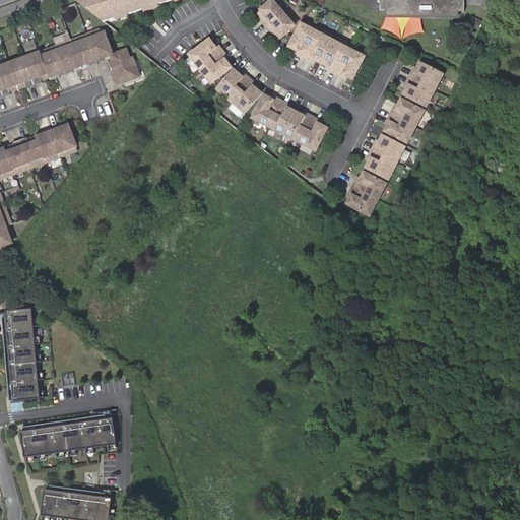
[(77,0),(104,22),(116,18),(114,14),(126,11),(127,15),(142,10),(141,7),(153,3),(154,7),(174,2),(173,0),(77,0)]
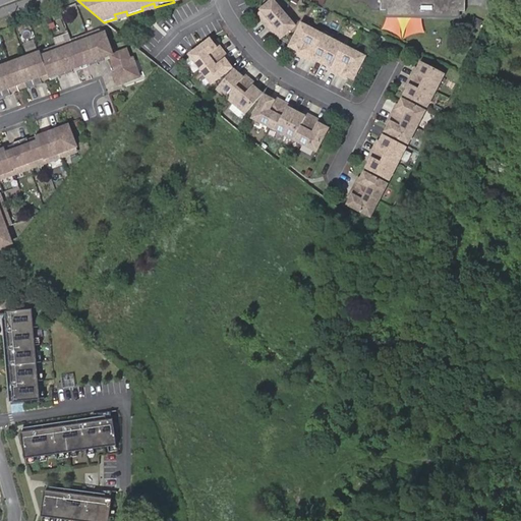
[(468,11),(467,0),(384,0),(385,11),(395,11),(412,11),(418,9),(429,15),(438,16),(447,11),(460,11),(468,11)]
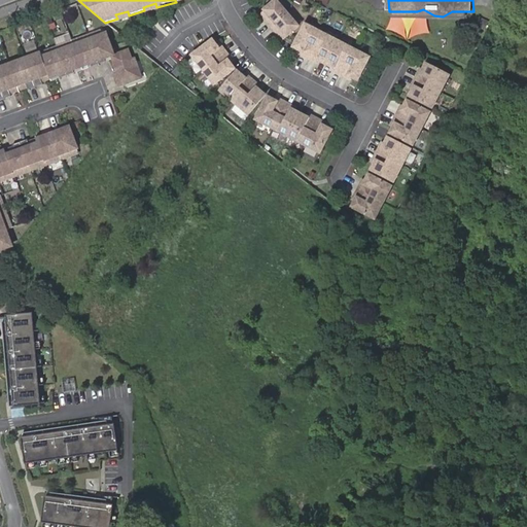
[(301,27),(279,1),(262,14),(285,40),(301,27)]
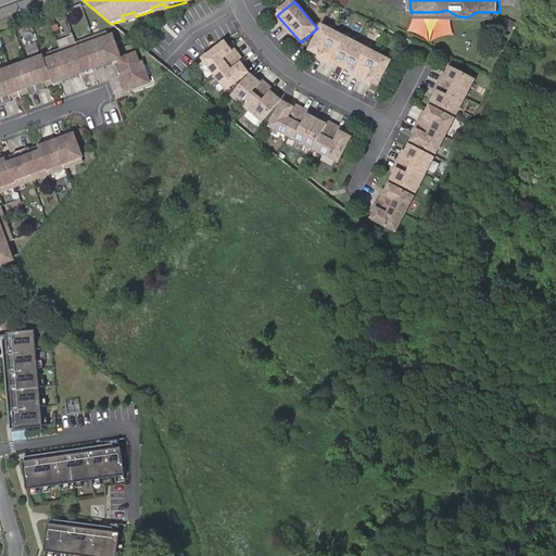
[(440,12),(421,12),(421,19),(491,20),(491,12),(477,12),(467,17),(458,16),(446,10),(440,12)]
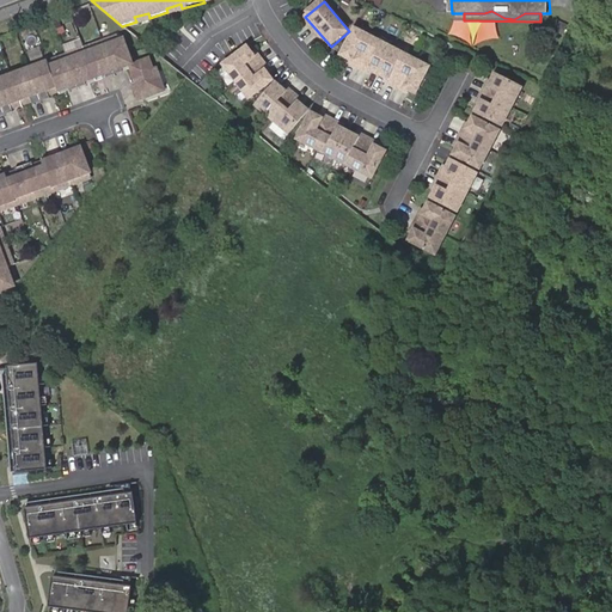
[(432,68),(359,30),(343,55),(350,59),(354,61),(353,63),(368,72),(369,69),(373,72),(387,79),(392,81),(391,83),(407,91),(408,89),(411,91),(417,95),(432,68)]
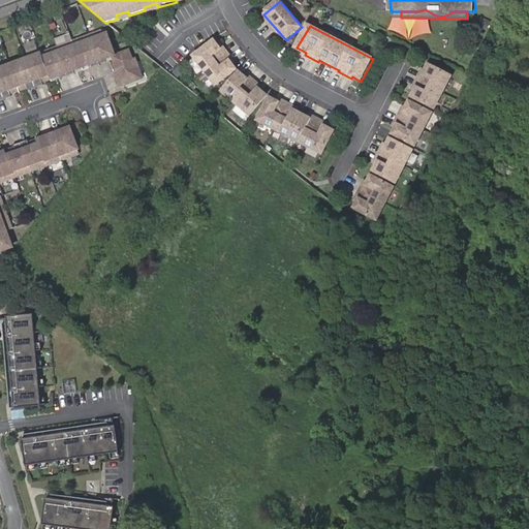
[(106,31),(0,69),(0,100),(10,97),(9,94),(26,88),(27,91),(41,86),(40,82),(58,75),(59,80),(73,74),(72,70),(89,64),(91,68),(105,62),(104,59),(112,57),(119,76),(115,78),(119,88),(138,81),(136,73),(139,72),(142,71),(137,57),(134,58),(132,54),(128,50),(116,55),(107,34),(106,31)]
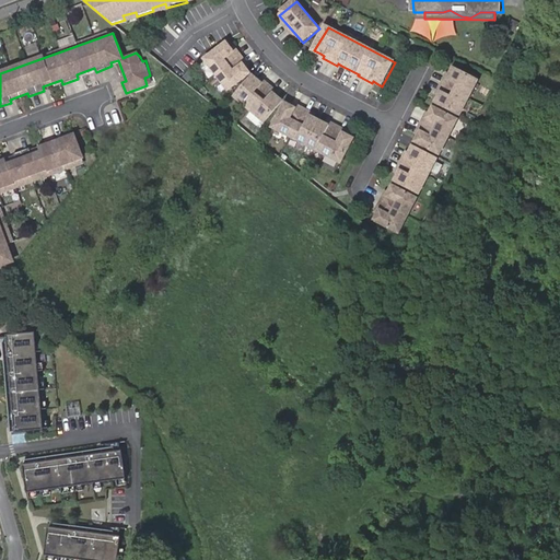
[(228,43),(207,60),(230,90),(252,73),(247,68),(244,65),(246,62),(236,50),(234,51),(232,48),(228,43)]
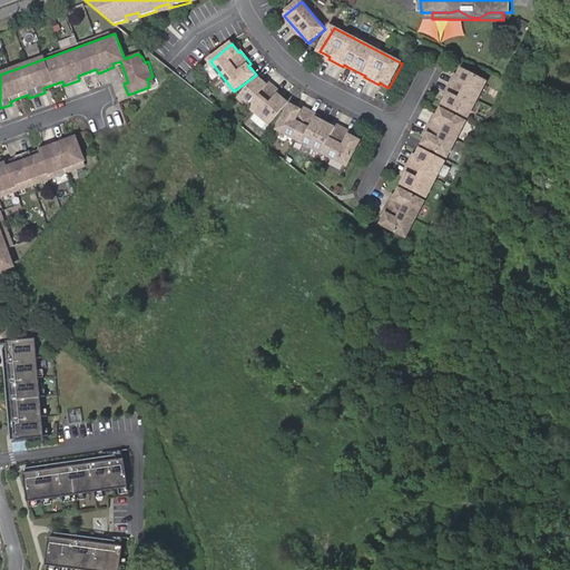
[(448,99),(445,106),(470,118),(488,84),(463,70),(460,78),(458,81),(455,80),(448,95),(450,96),(448,99)]
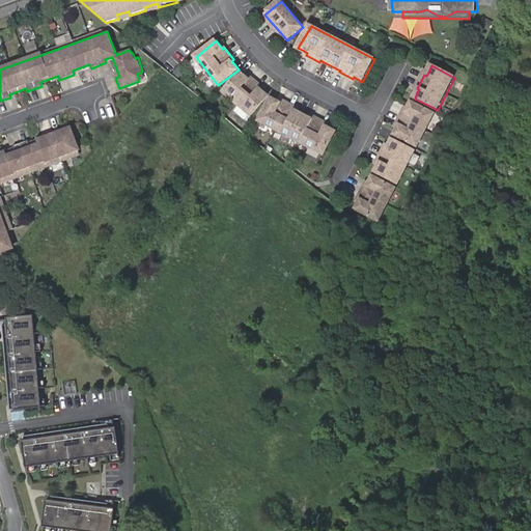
[(241,73),(224,92),(252,115),(269,96),(263,91),(260,89),(261,87),(250,78),(249,79),(246,77),(241,73)]
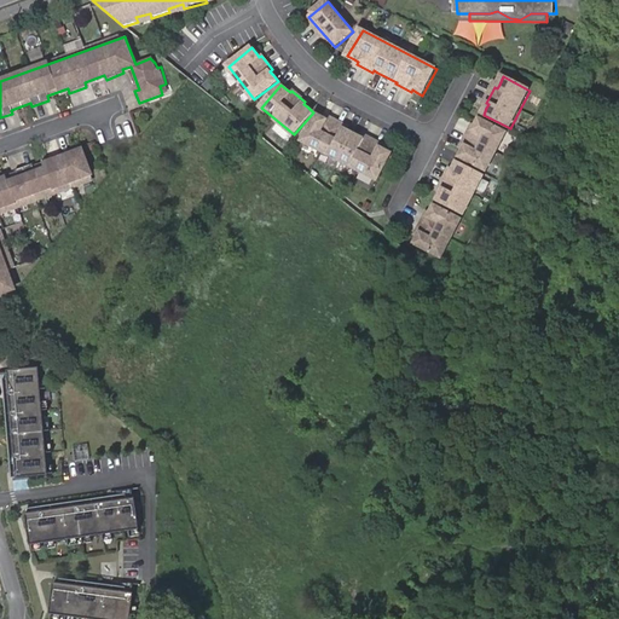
[(317,115),(304,142),(377,180),(392,154),(386,151),(381,149),(382,146),(366,138),(365,140),(362,138),(347,131),(343,128),(345,126),(329,119),(328,120),(324,119),(317,115)]
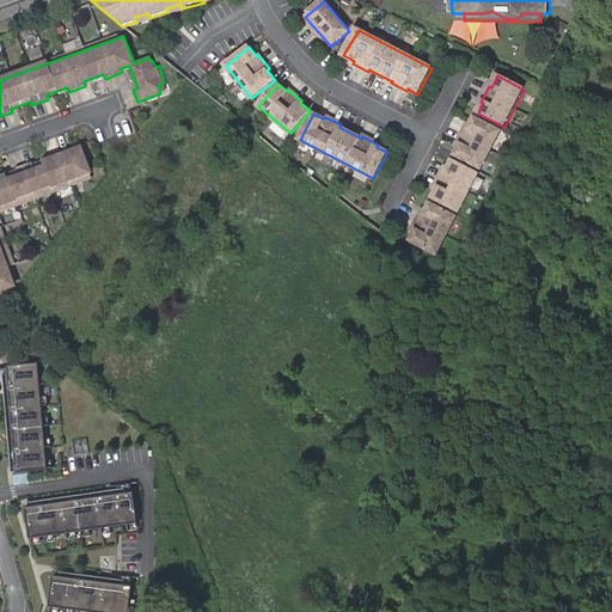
[(459,150),(456,155),(482,170),(501,133),(475,118),(471,127),(469,130),(466,129),(459,145),(460,146),(459,150)]
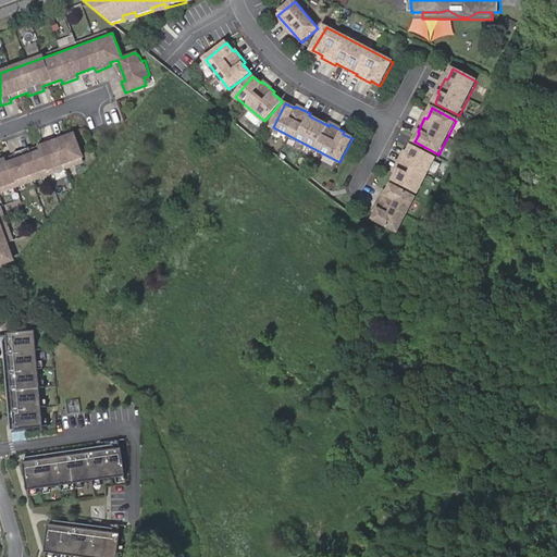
[(0,190),(82,161),(73,136),(63,139),(61,136),(46,141),(47,146),(29,151),(28,148),(12,153),(14,158),(0,162),(0,190)]
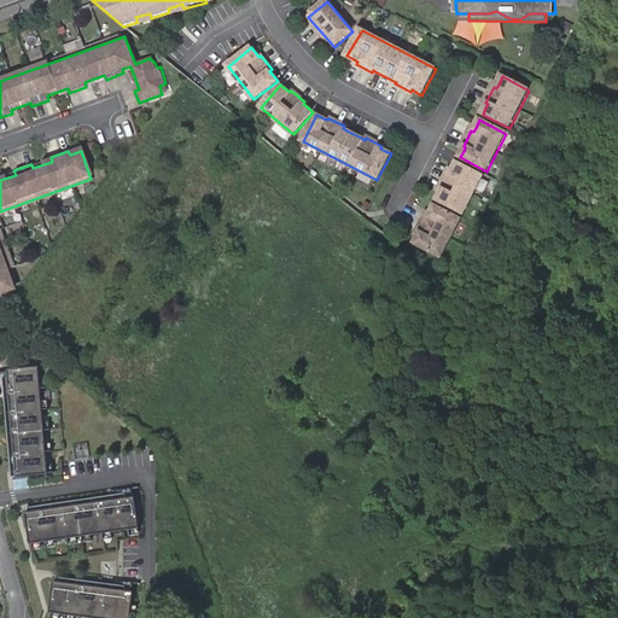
[(441,194),(437,200),(464,215),(483,178),(456,163),(453,170),(450,175),(449,174),(441,190),(443,191),(441,194)]
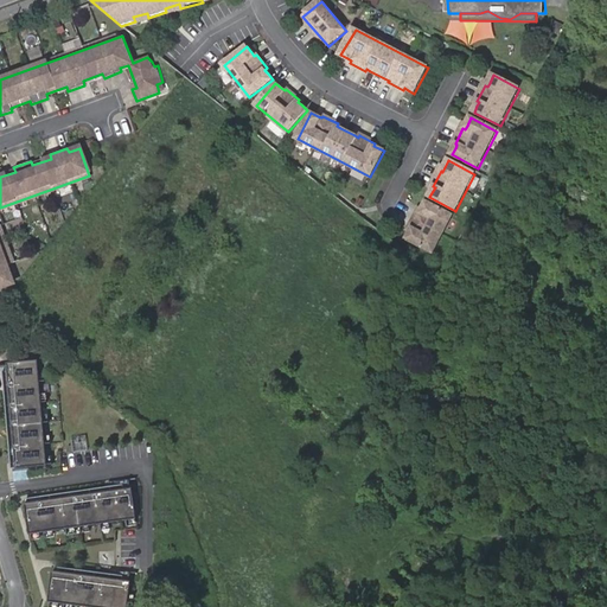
[(410,228),(413,229),(410,234),(407,240),(433,254),(452,216),(426,203),(422,210),(421,215),(419,213),(410,228)]
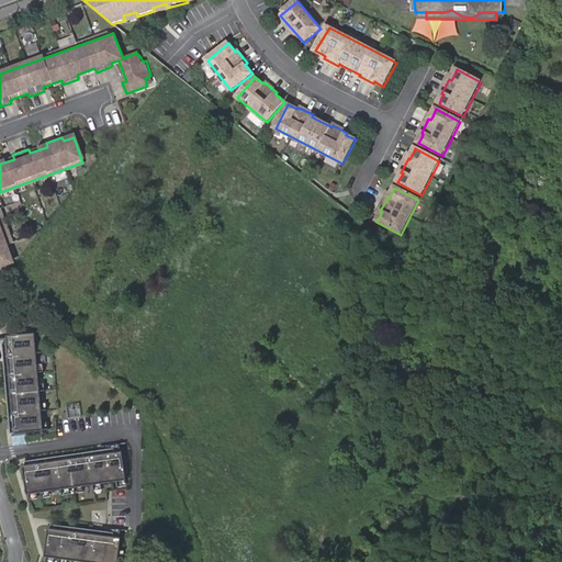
[(0,212),(0,280),(12,266),(11,262),(12,262),(6,245),(11,243),(0,212)]
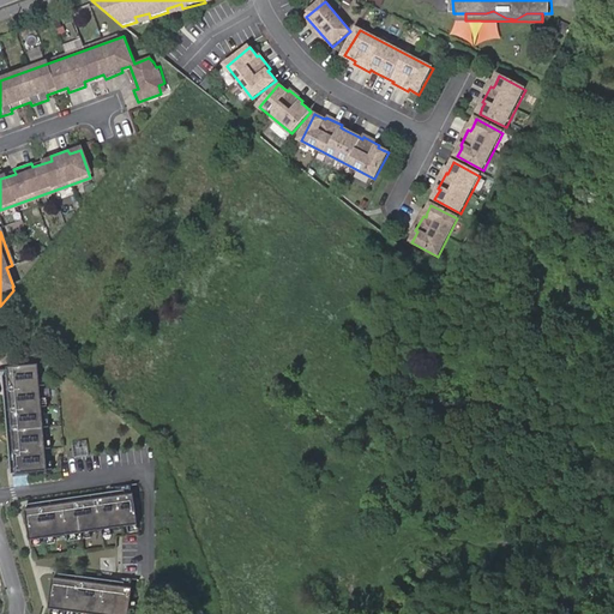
[(38,366),(7,368),(7,369),(16,475),(48,473),(46,452),(46,444),(43,421),(42,408),(42,399),(41,387),(40,378),(38,366)]
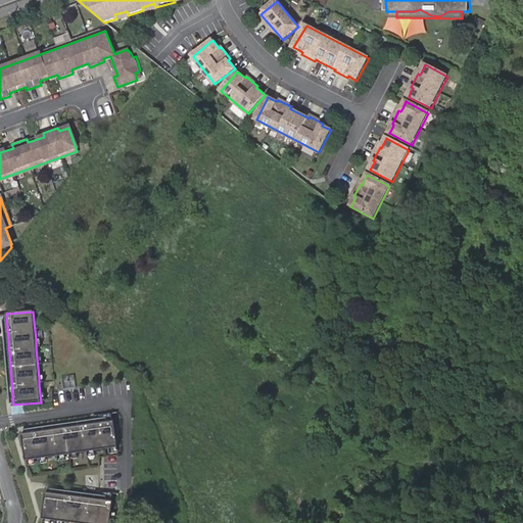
[(6,315),(0,315),(0,321),(3,321),(9,405),(13,405),(6,315)]
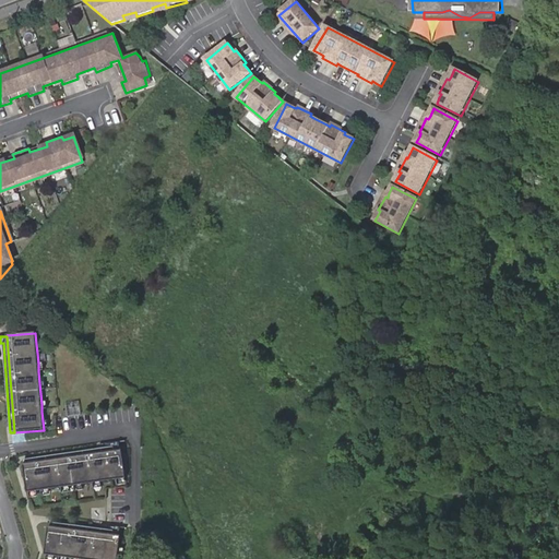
[(22,461),(22,465),(120,448),(120,443),(119,439),(114,440),(115,444),(23,461),(22,461)]
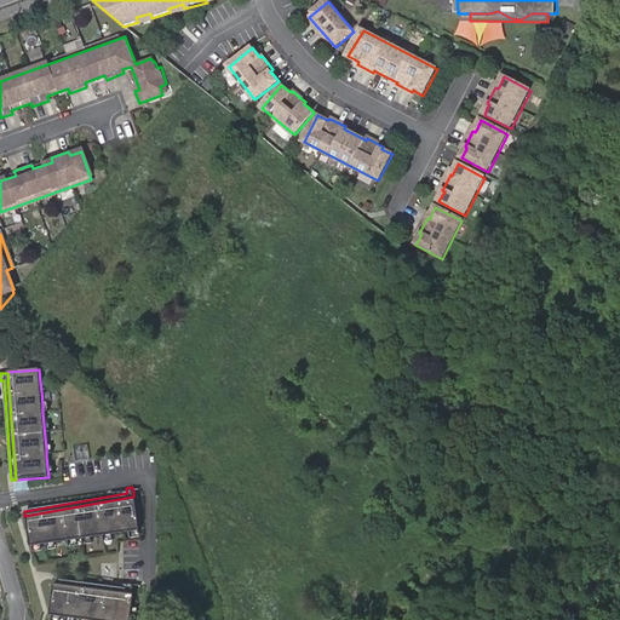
[(133,497),(24,516),(30,547),(33,547),(41,546),(46,545),(55,544),(69,540),(78,539),(84,538),(92,537),(104,534),(113,533),(131,529),(139,528),(133,497)]
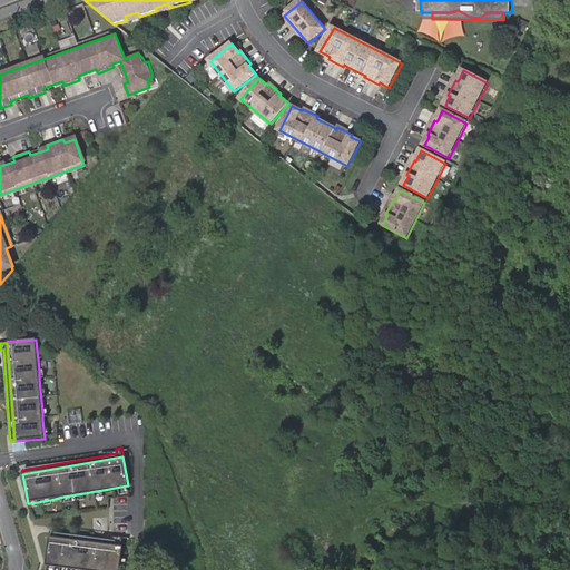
[(117,541),(53,533),(52,537),(52,538),(123,548),(124,539),(118,538),(117,541)]
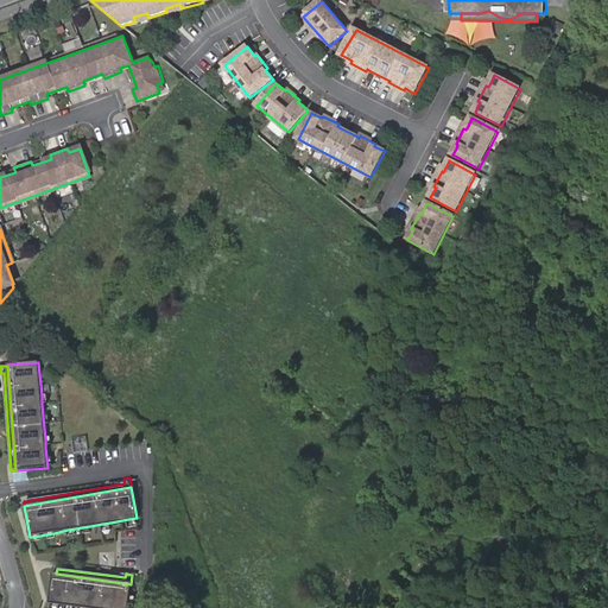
[(56,574),(51,574),(48,605),(49,605),(57,606),(63,607),(71,607),(74,607),(126,607),(127,606),(128,597),(131,584),(56,574)]
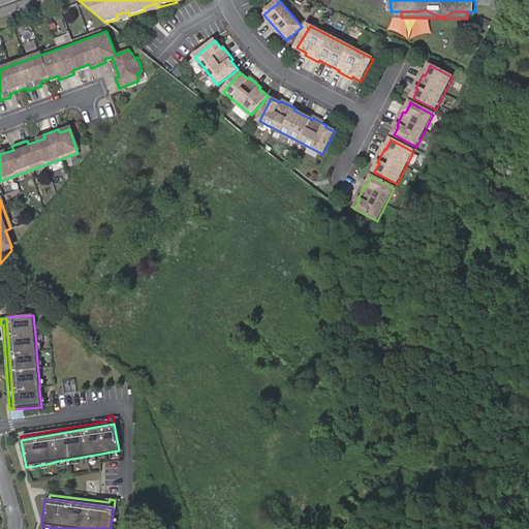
[(356,518),(348,528),(362,528),(367,525),(362,521),(356,518)]
